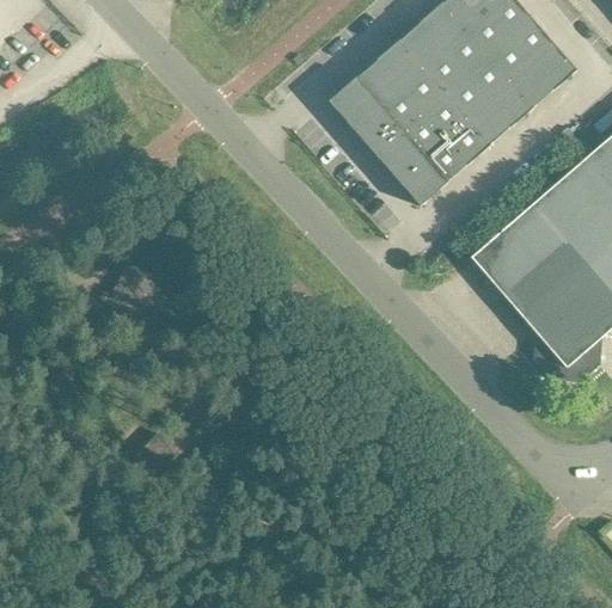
[(494,54),(448,0),(444,0),(407,31),(456,87),(494,54)]
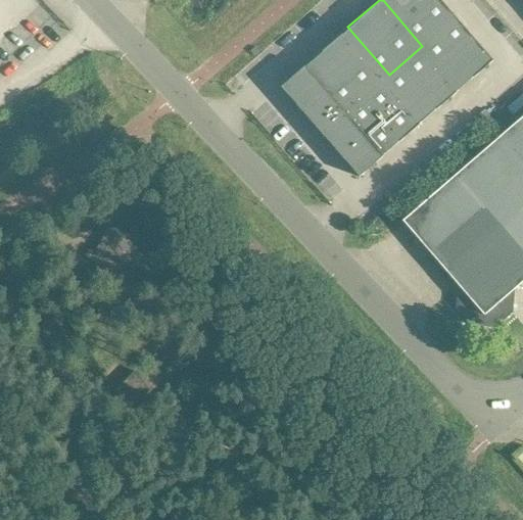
[(422,46),(457,16),(442,0),(383,0),(422,46)]
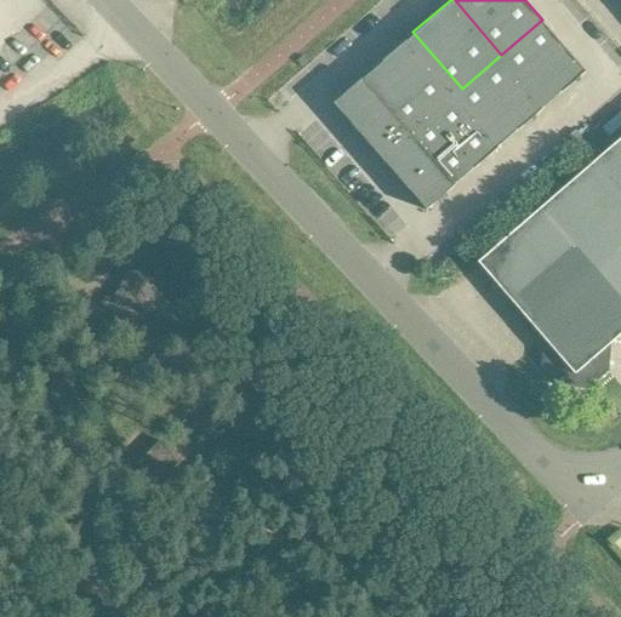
[(501,55),(545,104),(586,69),(542,20),(501,55)]
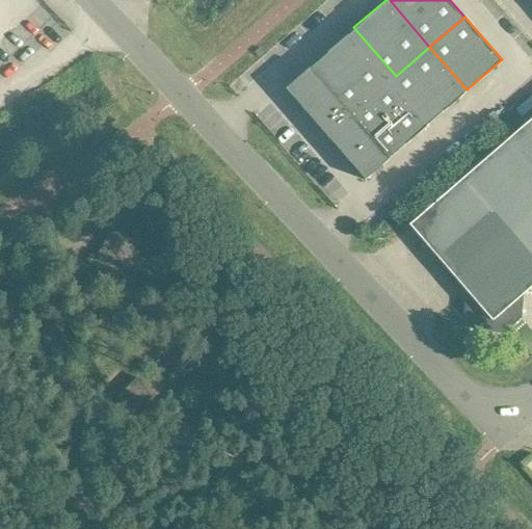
[(396,76),(353,27),(320,56),(362,105),(396,76)]
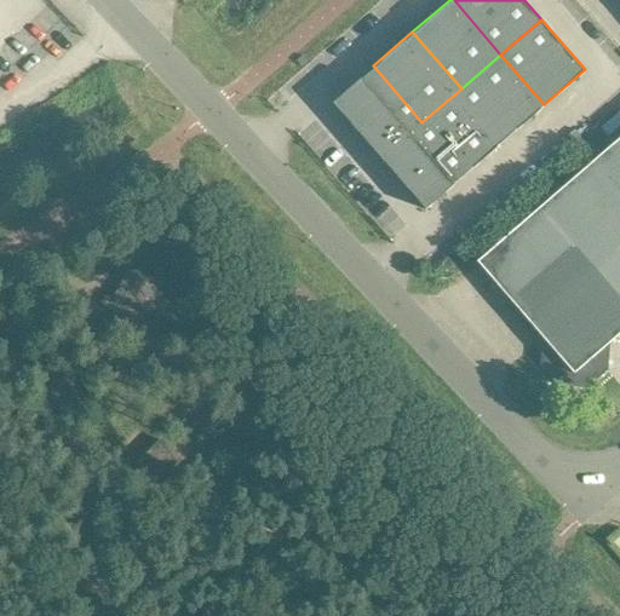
[(461,88),(504,139),(544,104),(500,55),(461,88)]
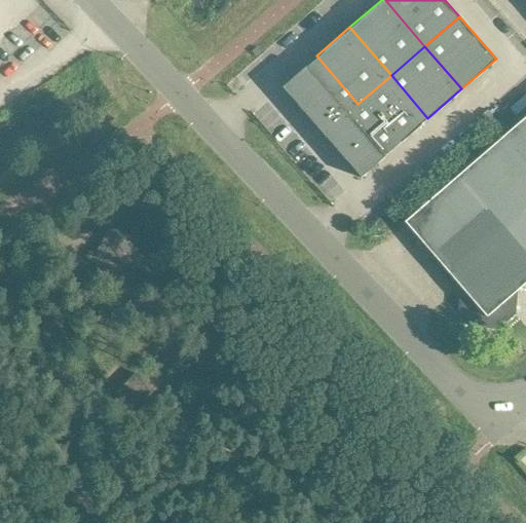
[(325,134),(358,104),(316,55),(283,85),(325,134)]
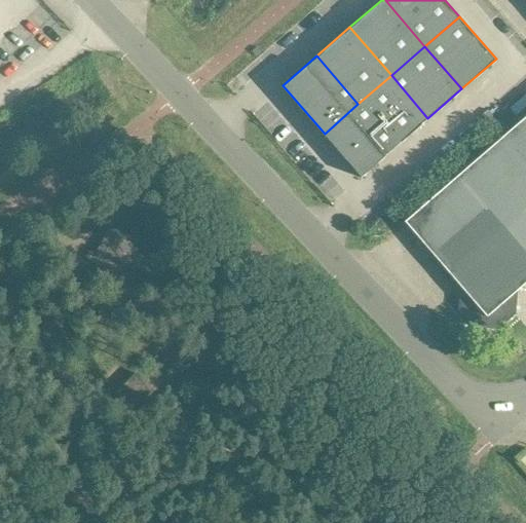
[(358,104),(395,147),(427,118),(391,75),(358,104)]
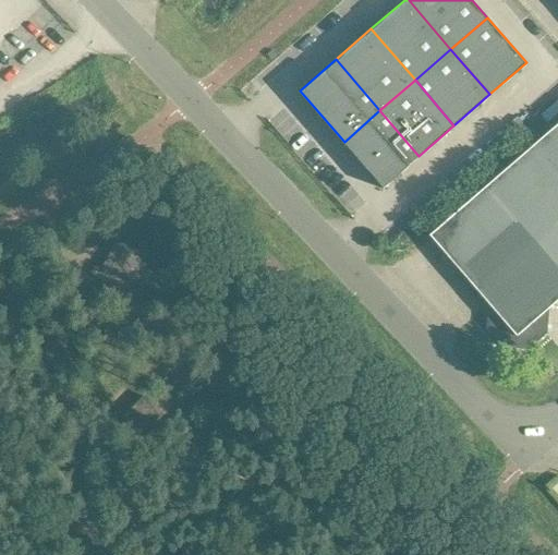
[(344,142),(348,146),(384,186),(419,156),(379,110),(344,142)]
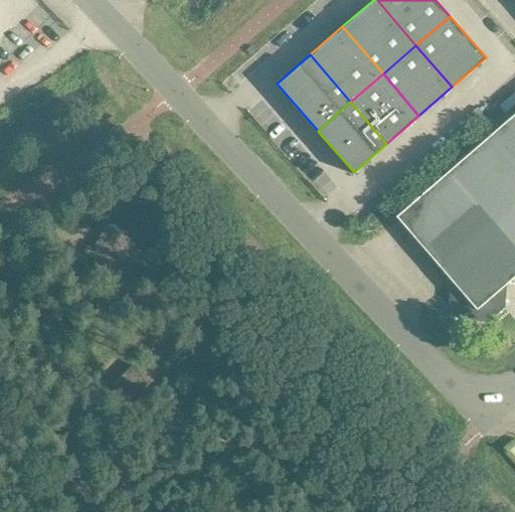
[(514,112),(499,126),(514,144),(514,112)]
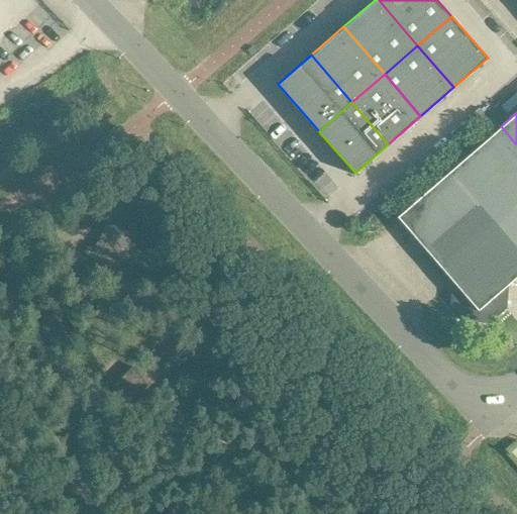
[(479,205),(516,246),(516,144),(501,126),(398,216),(427,250),(479,205)]
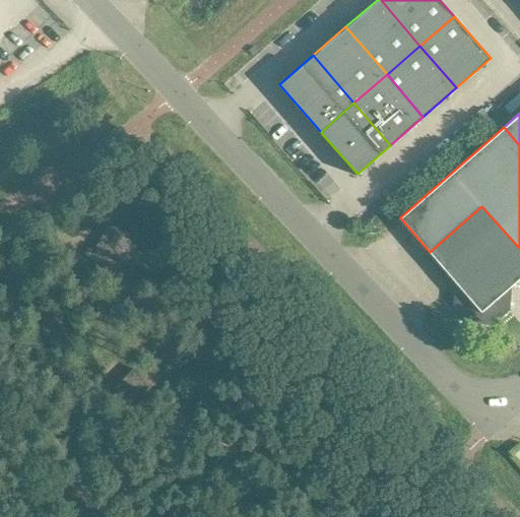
[(519,248),(481,206),(430,252),(455,281),(454,304),(469,322),(493,323),(510,308),(512,285),(519,277),(519,248)]
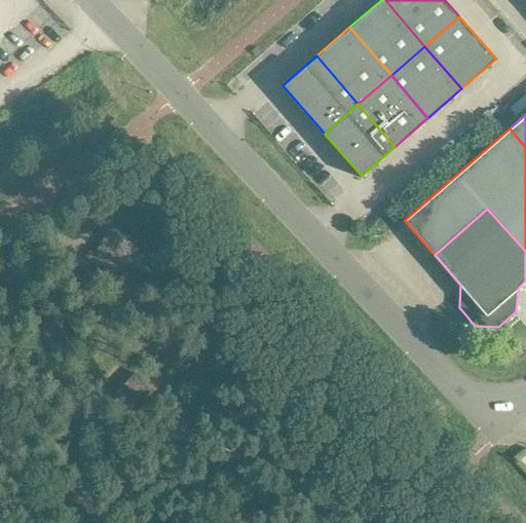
[(106,230),(90,259),(123,276),(139,248),(106,230)]
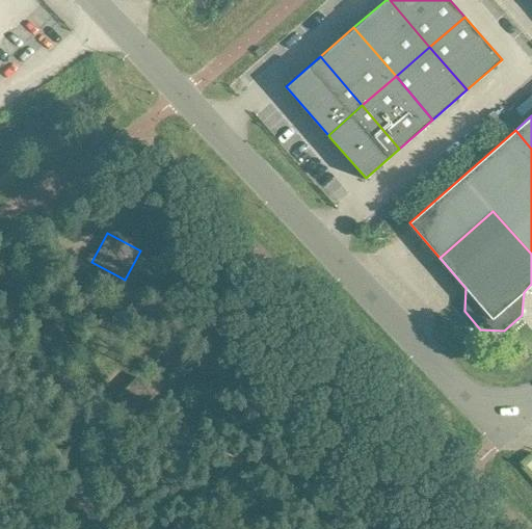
[(137,374),(115,396),(133,414),(155,391),(137,374)]
